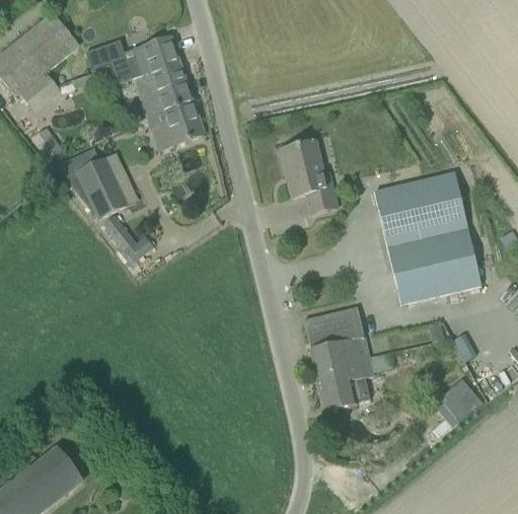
[(0,74),(17,95),(48,70),(79,45),(53,12),(0,55),(0,74)]
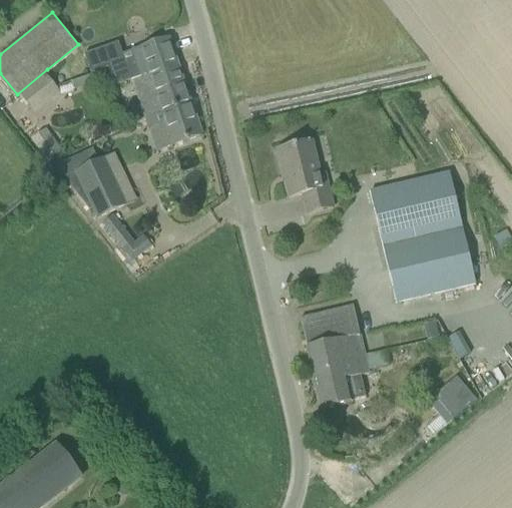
[(115,83),(132,77),(149,71),(151,77),(180,68),(169,35),(131,48),(123,51),(119,39),(85,51),(92,70),(108,64),(108,65),(115,83)]
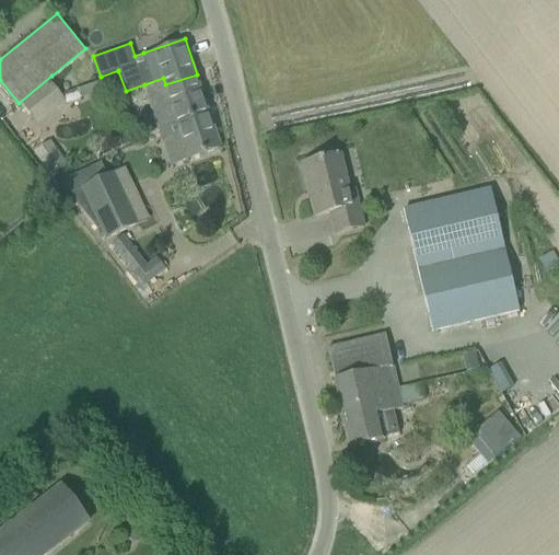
[(209,108),(197,74),(165,84),(163,78),(144,84),(148,96),(149,96),(159,128),(176,119),(209,108)]
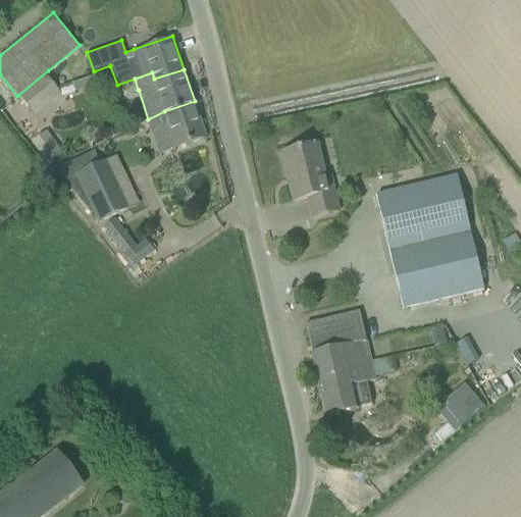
[(20,93),(34,109),(59,88),(46,71),(20,93)]
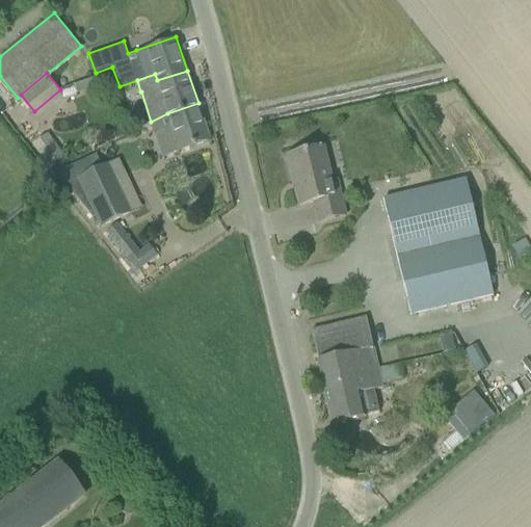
[(167,113),(151,122),(154,131),(156,131),(163,153),(180,148),(210,137),(198,103),(167,113)]
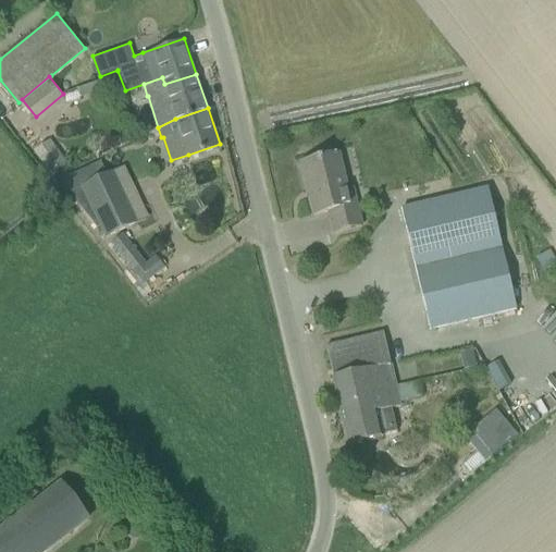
[(51,168),(65,157),(50,137),(36,147),(51,168)]
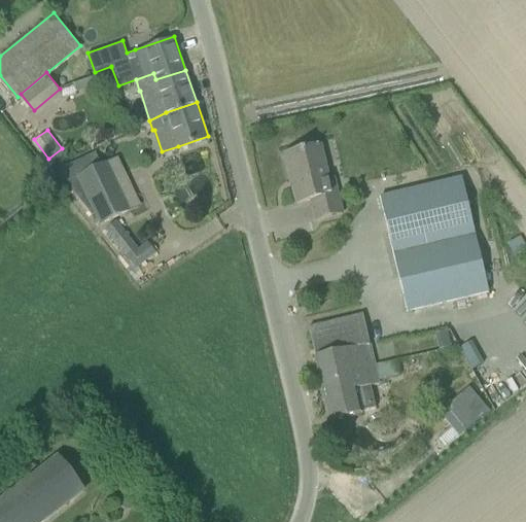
[(320,143),(287,151),(299,200),(312,197),(316,216),(343,210),(335,176),(328,177),(320,143)]
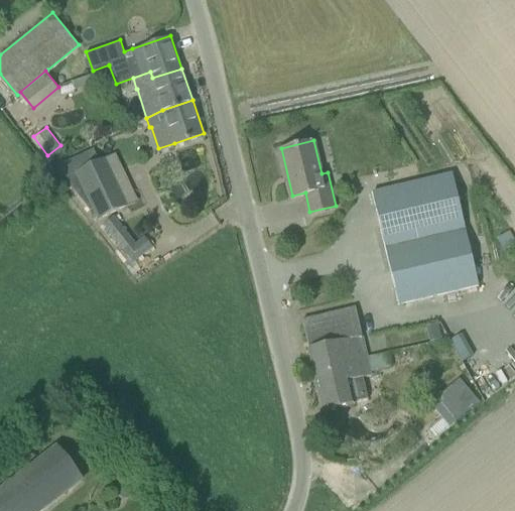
[(99,217),(138,199),(129,178),(119,182),(106,156),(97,160),(94,155),(97,154),(93,147),(59,162),(66,176),(91,209),(94,207),(99,217)]
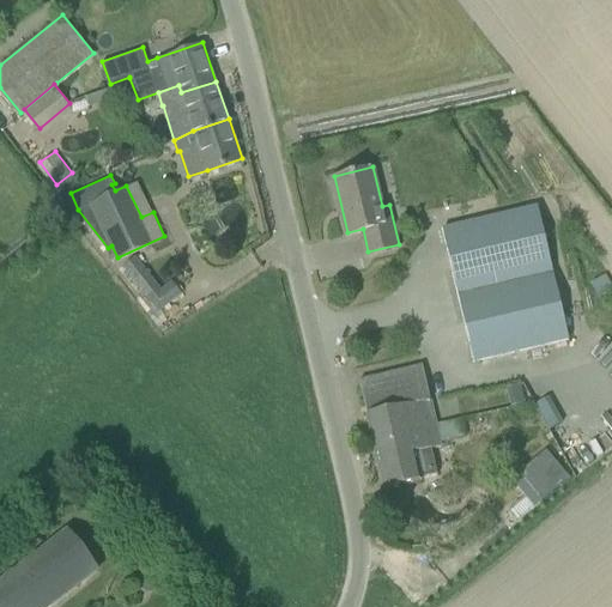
[(549,250),(539,202),(442,225),(454,274),(549,250)]
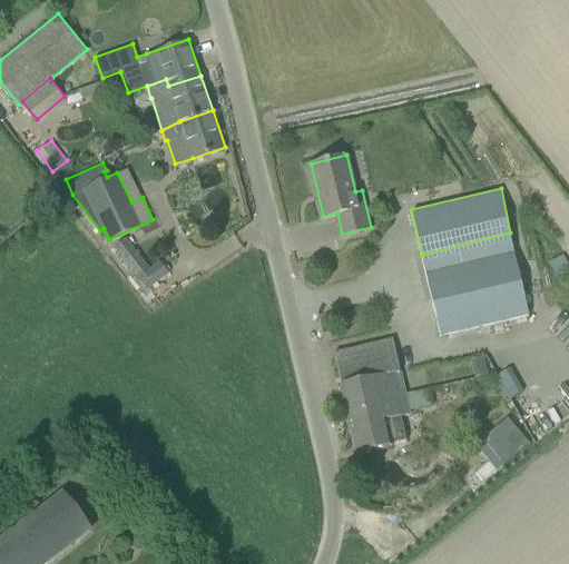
[(147,287),(170,269),(159,256),(150,263),(127,233),(114,243),(147,287)]
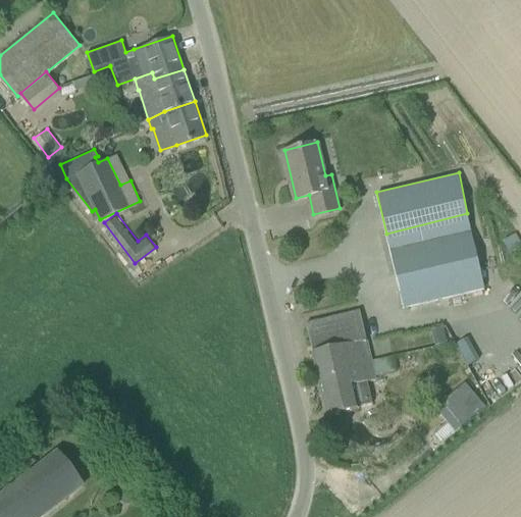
[(467,213),(386,234),(404,306),(485,287),(467,213)]
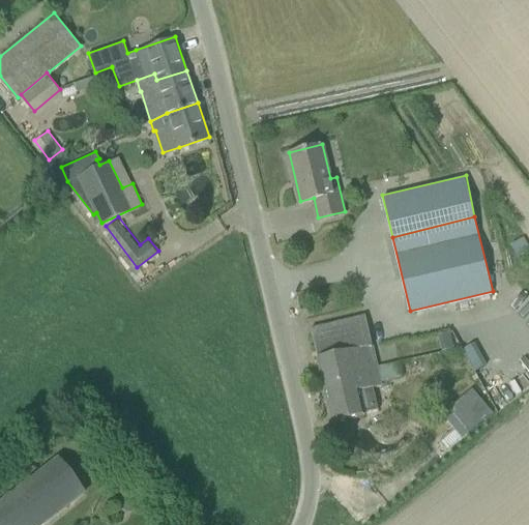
[(365,314),(312,326),(324,384),(356,377),(354,370),(377,365),(365,314)]
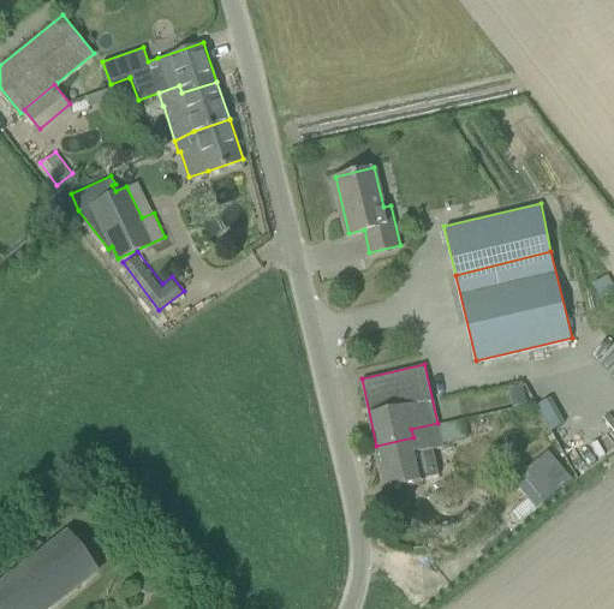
[(443,446),(442,441),(468,435),(463,417),(437,423),(411,429),(413,437),(376,446),(387,489),(425,479),(424,477),(440,472),(434,447),(443,446)]
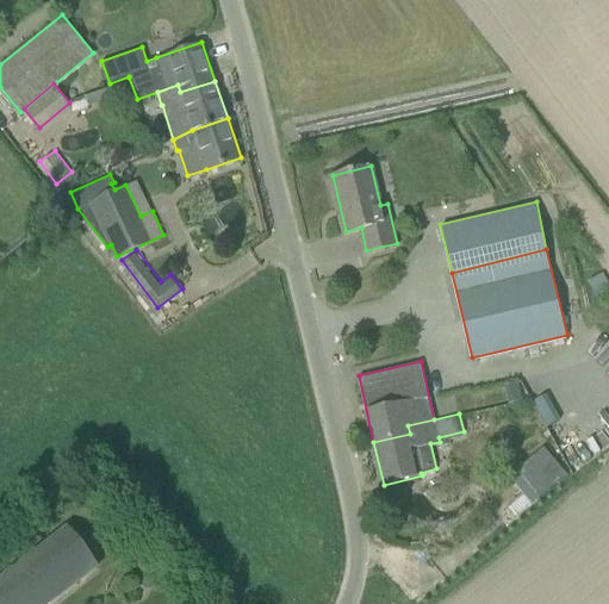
[(544,447),(517,468),(540,496),(566,474),(544,447)]
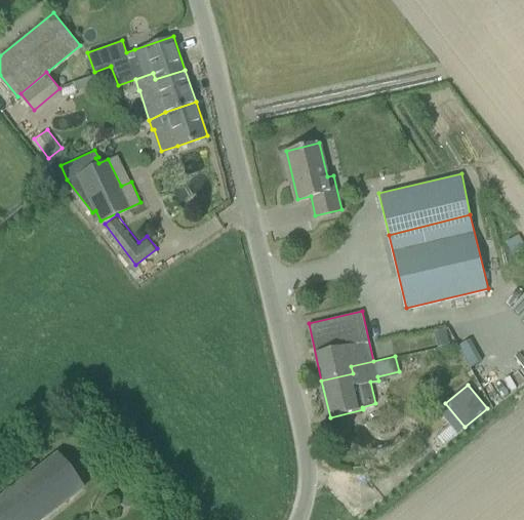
[(58,452),(0,497),(0,511),(6,519),(38,519),(84,485),(58,452)]
